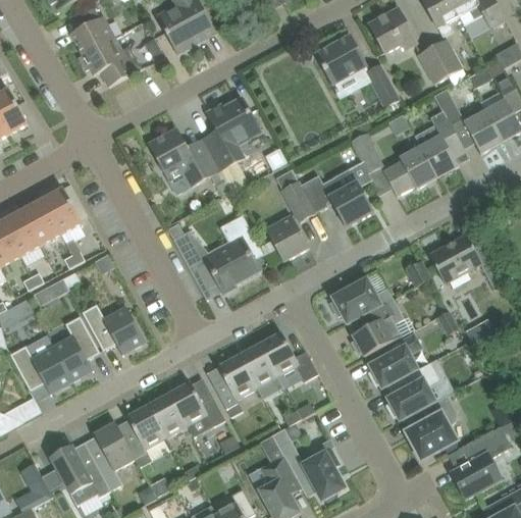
[(48,0),(55,12),(73,3),(79,0),(48,0)]
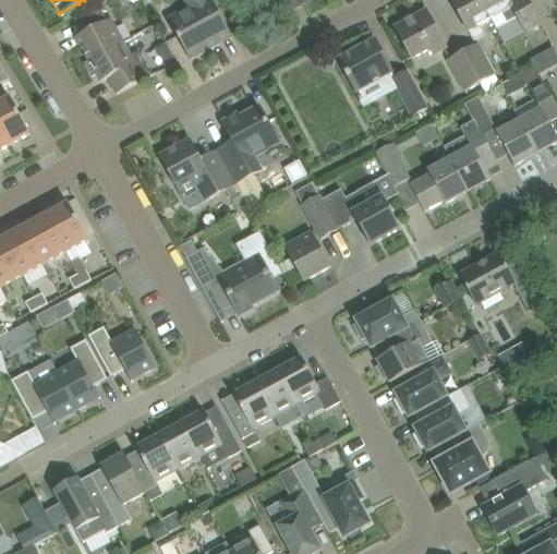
[(185,0),(188,4),(167,15),(190,57),(219,41),(218,39),(229,33),(230,35),(231,34),(212,0),(185,0)]
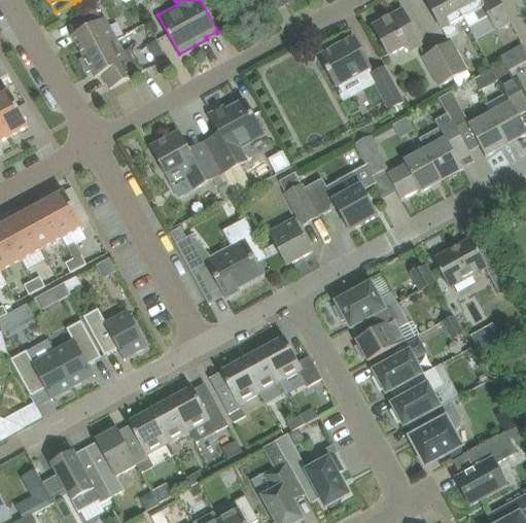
[(426,0),(434,13),(447,36),(457,30),(453,22),(463,16),(454,0),(426,0)]
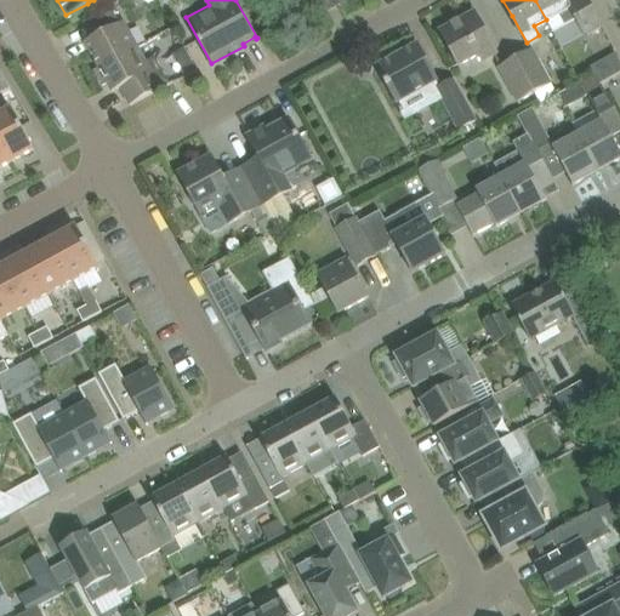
[(535,0),(546,20),(558,12),(563,22),(575,16),(584,33),(601,23),(587,0),(535,0)]
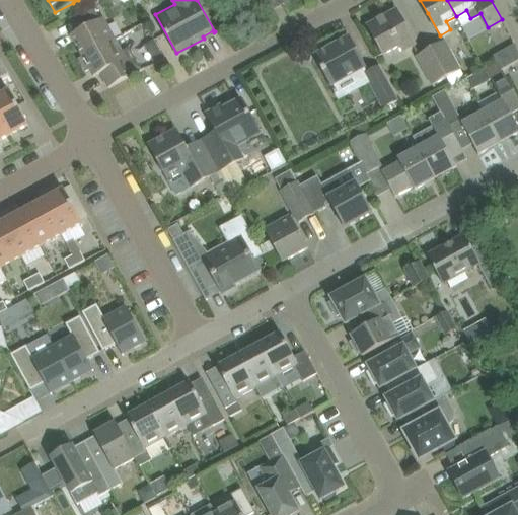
[(77,35),(73,39),(82,54),(114,37),(102,15),(99,17),(93,6),(85,11),(90,22),(75,30),(77,35)]
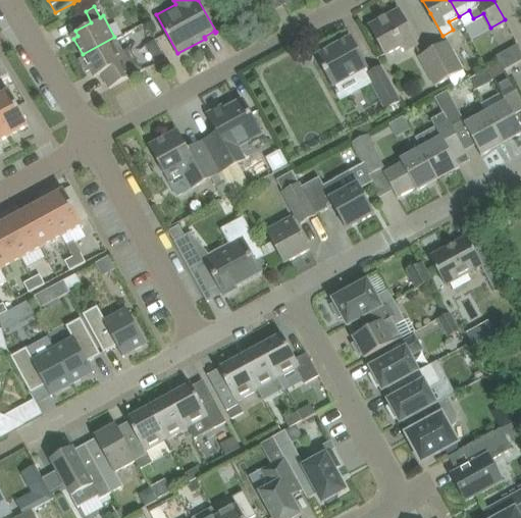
[(369,23),(378,42),(384,52),(402,43),(405,48),(417,42),(398,7),(369,23)]
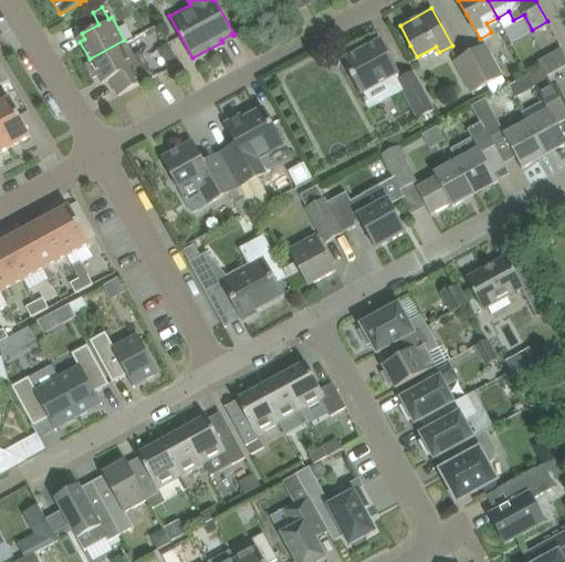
[(342,58),(352,77),(359,91),(398,70),(380,37),(342,58)]
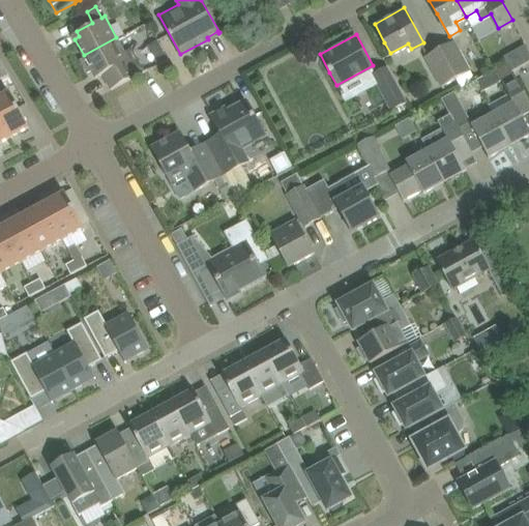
[(116,37),(84,55),(84,56),(80,58),(86,70),(90,68),(92,70),(96,68),(99,74),(103,72),(110,87),(144,68),(130,45),(122,49),(116,37)]
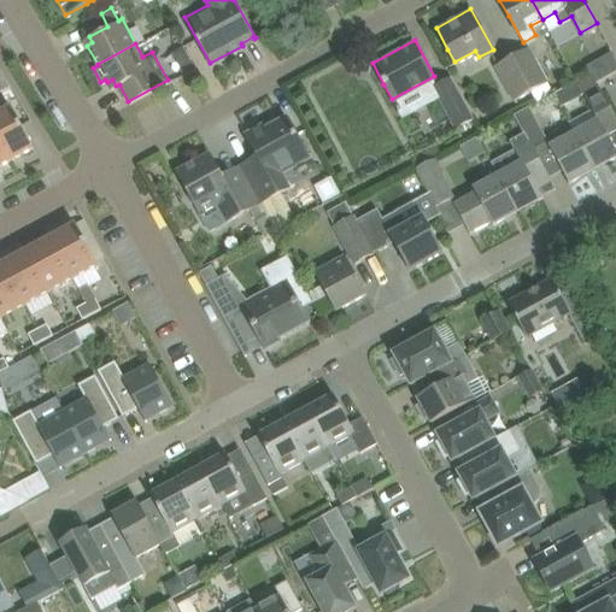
[(528,46),(511,56),(531,89),(532,88),(537,98),(551,89),(546,80),(547,80),(528,46)]
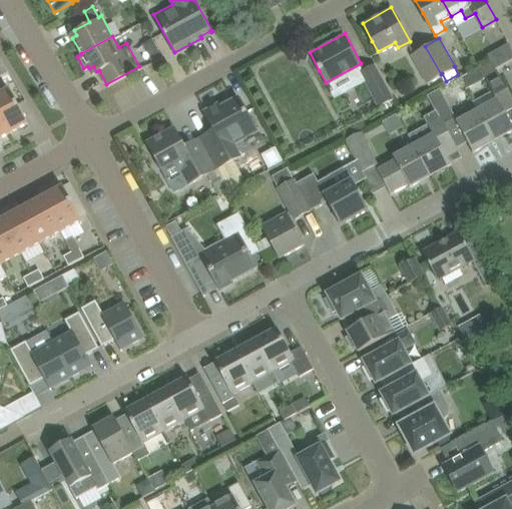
[(492,50),(500,64),(511,56),(511,44),(508,39),(492,50)]
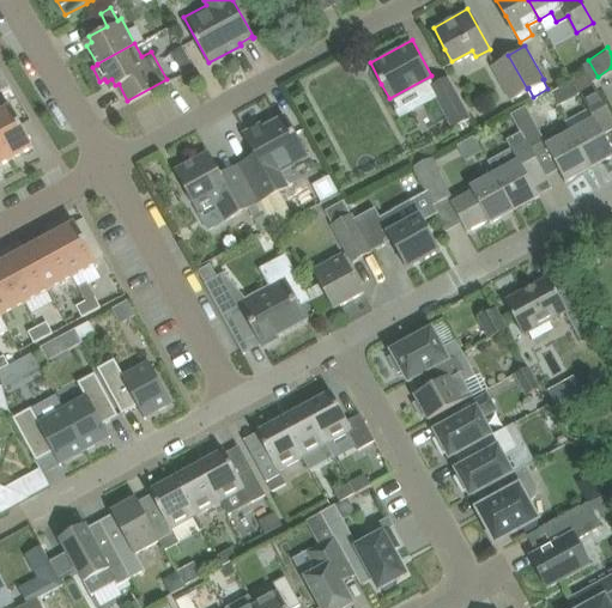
[(527,89),(508,55),(491,64),(510,97),(527,89)]
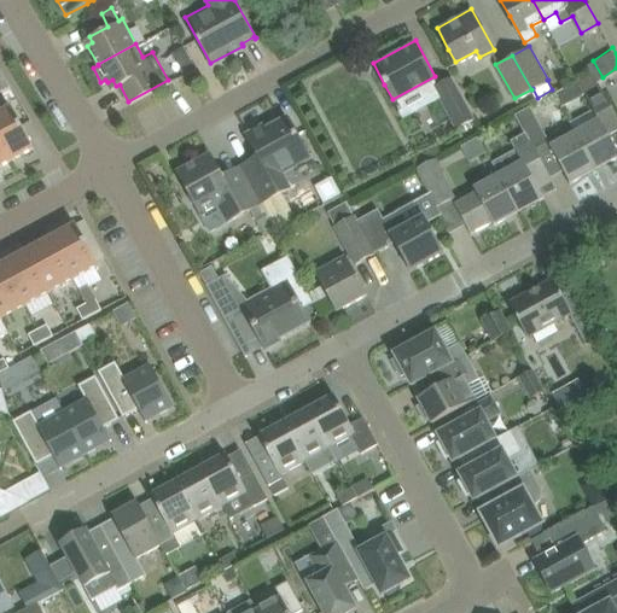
[(598,82),(595,79),(591,69),(572,79),(580,92),(598,82)]
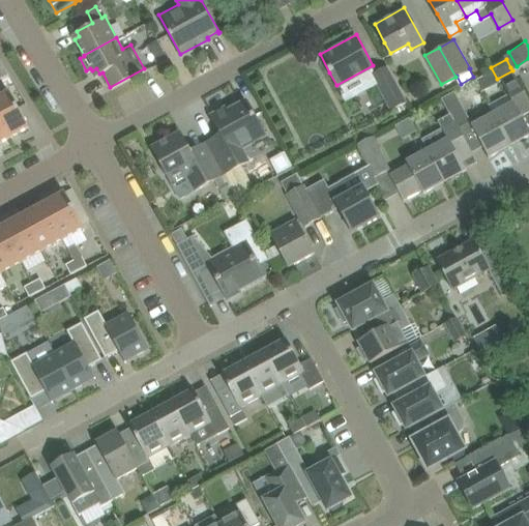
[(387,64),(372,72),(391,109),(407,100),(387,64)]
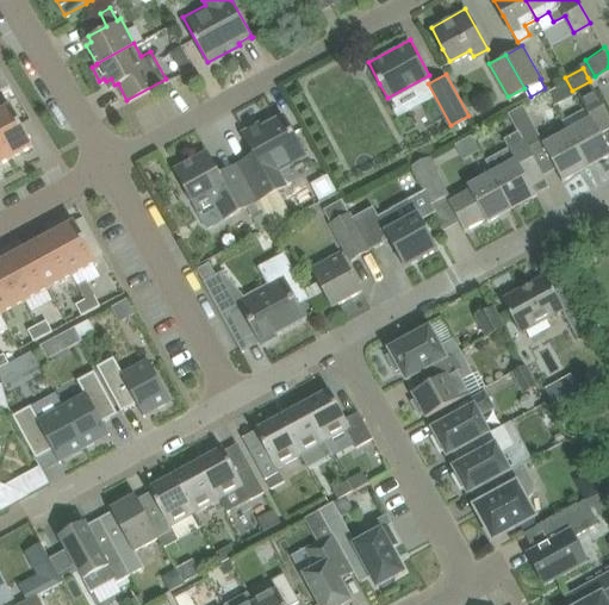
[(554,83),(546,88),(553,101),(561,97),(554,83)]
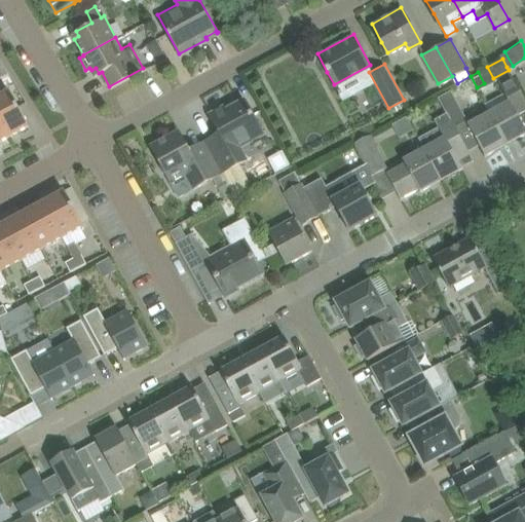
[(510,100),(488,111),(503,140),(523,133),(524,132),(524,126),(517,112),(524,108),(524,99),(512,75),(499,81),(510,100)]
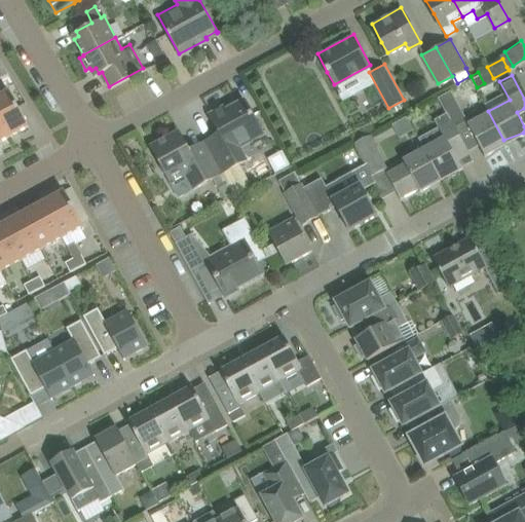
[(8,88),(0,92),(0,118),(8,135),(28,124),(8,88)]
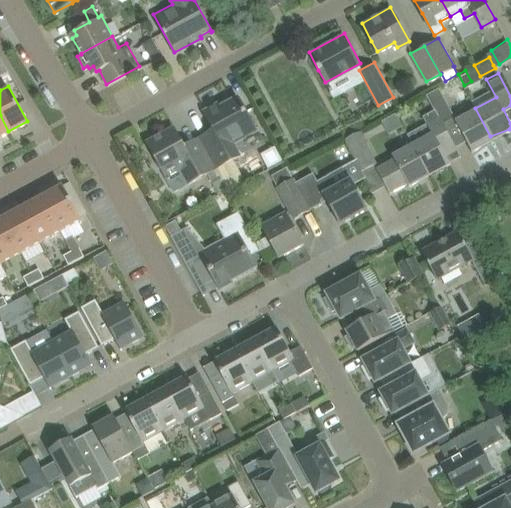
[(437,88),(427,94),(442,123),(443,123),(453,117),(437,88)]
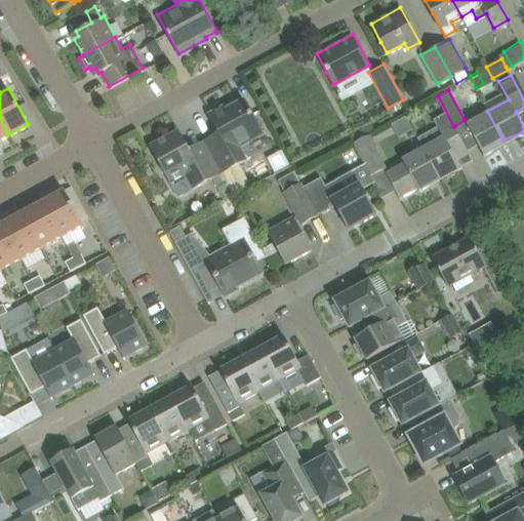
[(444,135),(422,147),(438,174),(457,168),(461,166),(460,165),(450,146),(461,139),(454,126),(453,126),(438,96),(426,103),(444,135)]
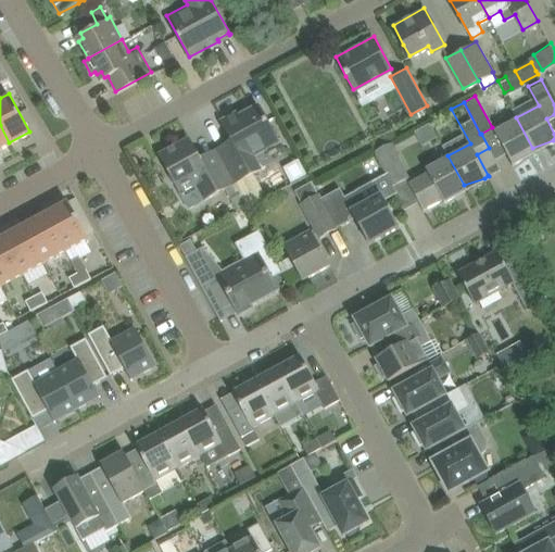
[(234,143),(217,152),(234,182),(237,186),(237,187),(246,203),(255,199),(246,182),(241,183),(239,178),(260,167),(252,153),(278,140),(257,103),(228,120),(226,115),(221,118),(234,143)]
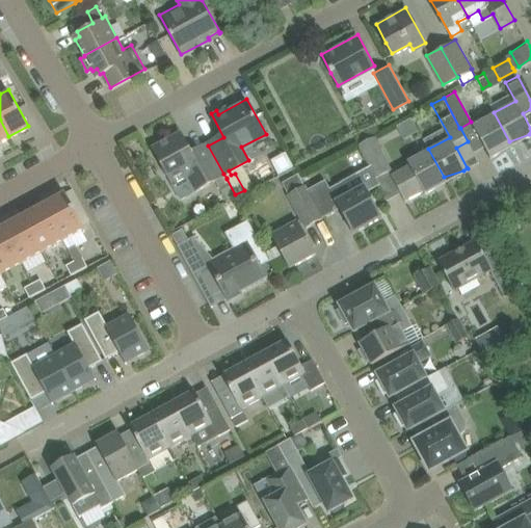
[(472,125),(479,138),(489,156),(494,154),(509,141),(494,112),(472,125)]
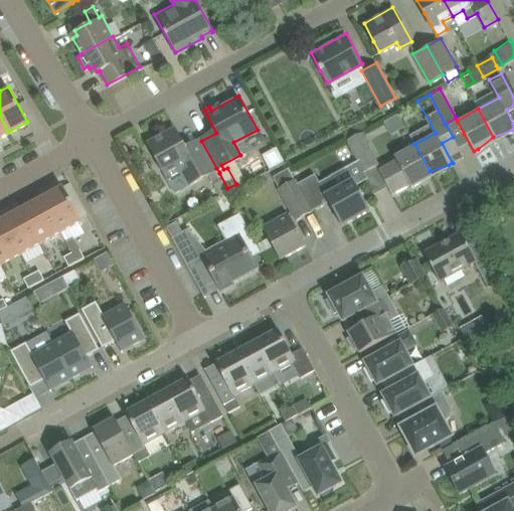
[(0,136),(8,132),(0,116),(0,136)]
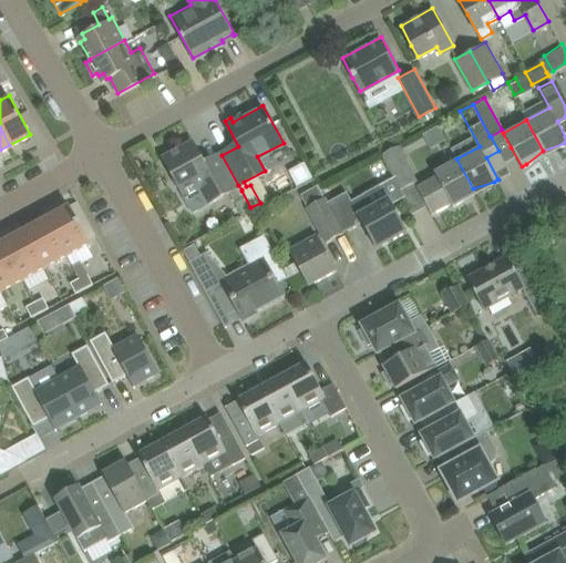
[(162,155),(173,175),(184,195),(199,186),(207,202),(238,185),(222,155),(205,164),(192,139),(162,155)]
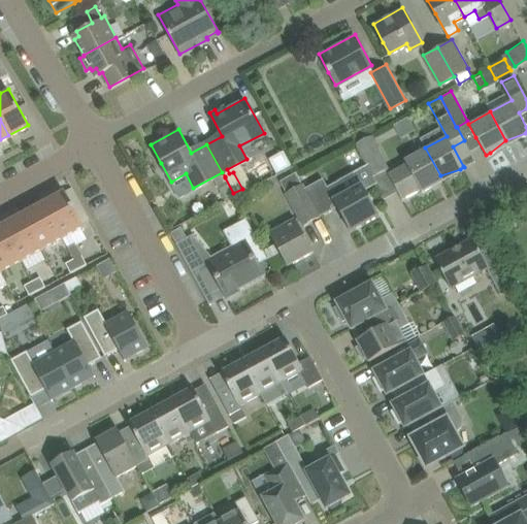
[(356,141),(372,175),(389,167),(372,133),(356,141)]
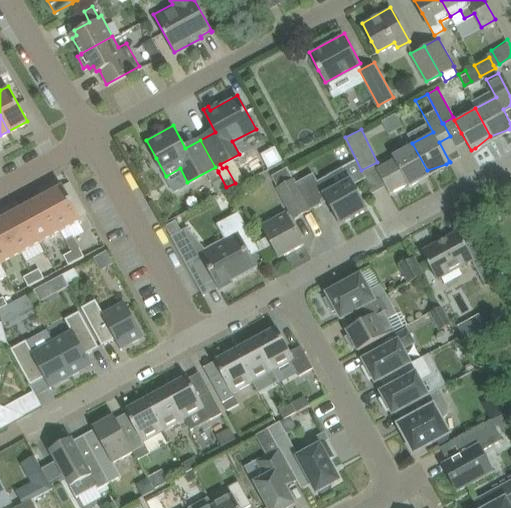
[(392,156),(375,165),(389,192),(406,182),(408,185),(412,183),(427,170),(412,143),(391,154),(392,156)]
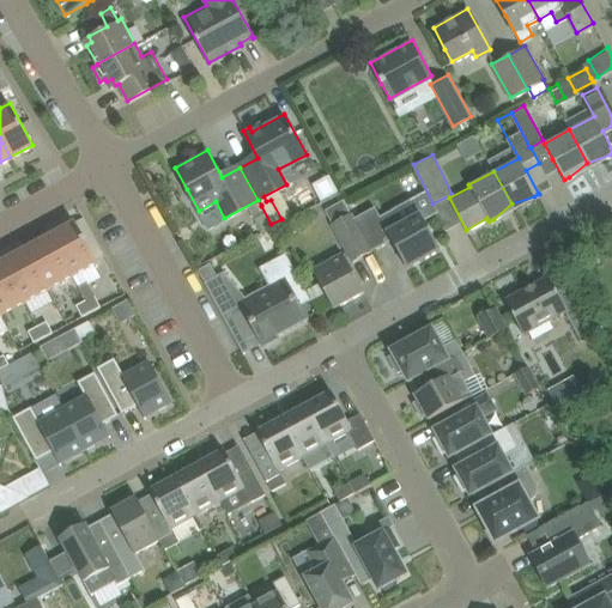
[(271,224),(261,206),(258,200),(248,205),(252,211),(261,229),(271,224)]
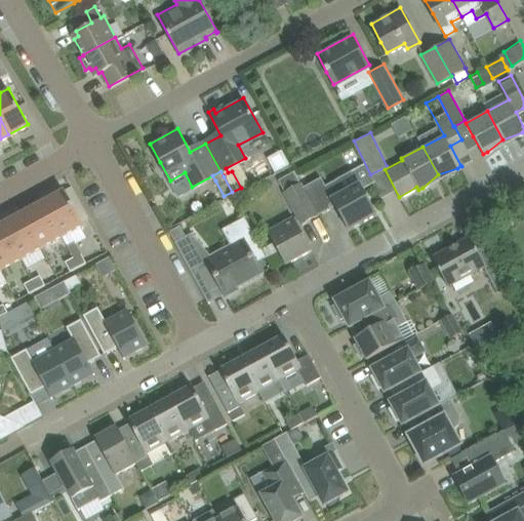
[(287,188),(283,190),(301,223),(317,214),(317,213),(318,212),(303,186),(301,186),(295,173),(283,179),(287,188)]
